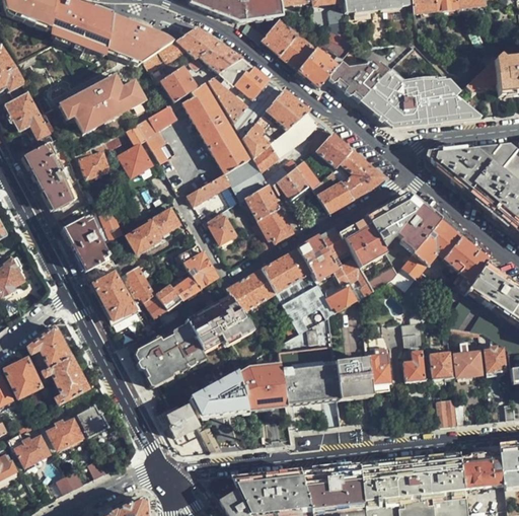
[(3,0),(6,9),(51,26),(55,0),(3,0)]
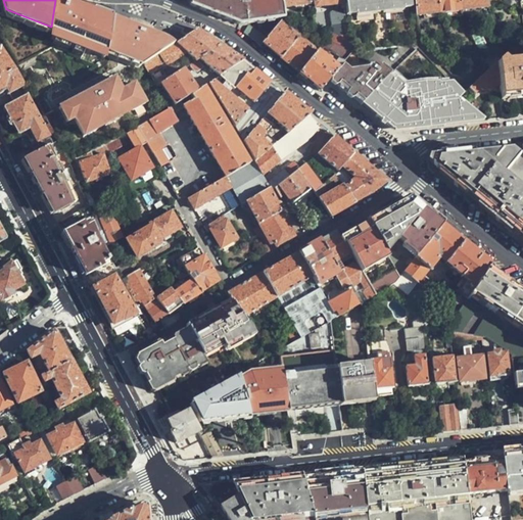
[(112,15),(73,0),(55,0),(51,27),(54,29),(52,35),(59,37),(90,48),(98,51),(100,45),(108,48),(112,15)]
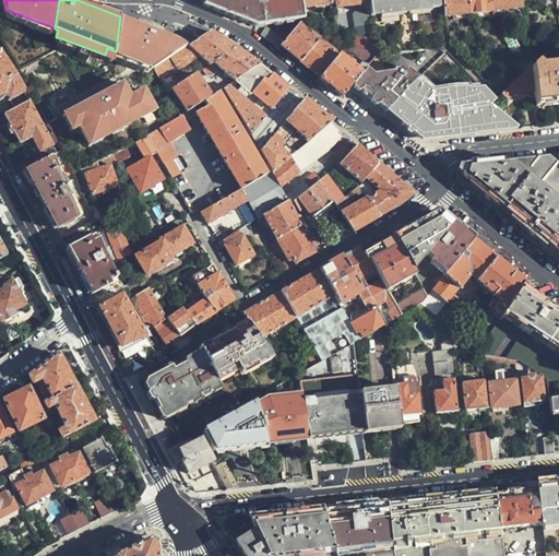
[(204,0),(204,2),(230,13),(256,23),(264,22),(261,0),(204,0)]
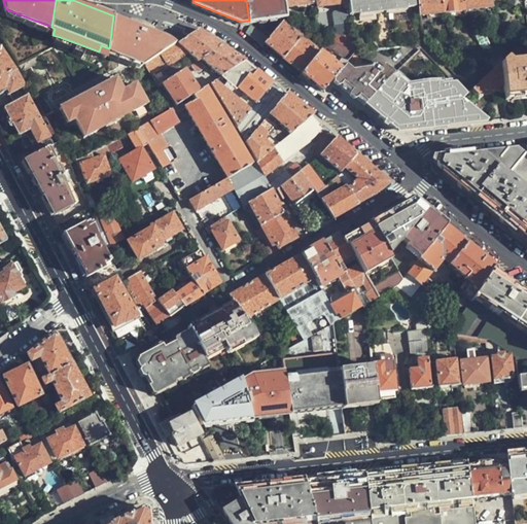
[(246,0),(249,21),(285,18),(286,16),(285,6),(284,0),(246,0)]
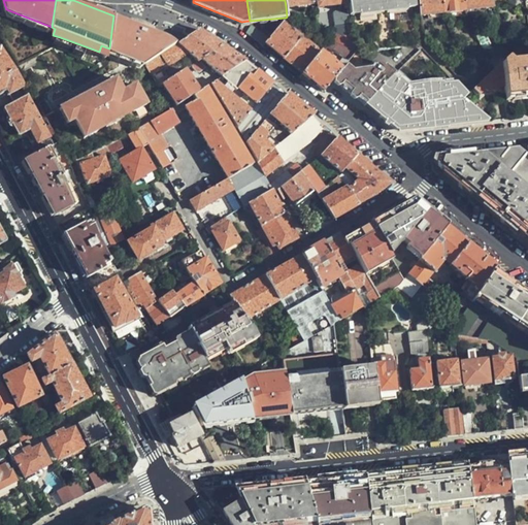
[(338,41),(355,51),(353,33),(350,10),(349,0),(345,0),(317,0),(318,5),(337,3),(341,34),(338,41)]
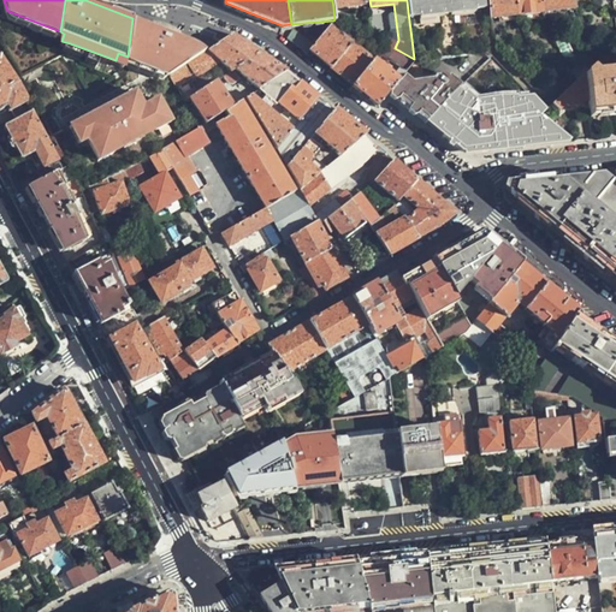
[(407,0),(408,12),(445,9),(444,0),(407,0)]
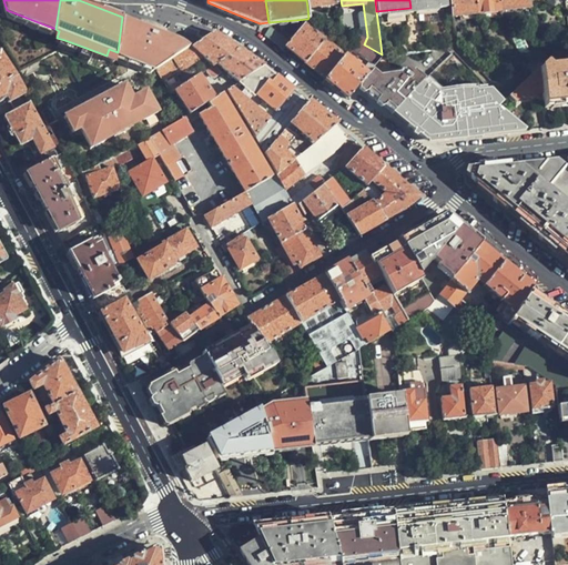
[(477,10),(475,0),(452,0),(454,13),(477,10)]
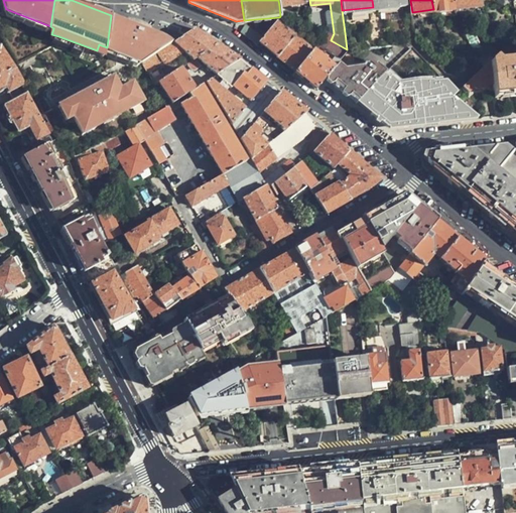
[(431,0),(433,9),(455,7),(454,0),(431,0)]
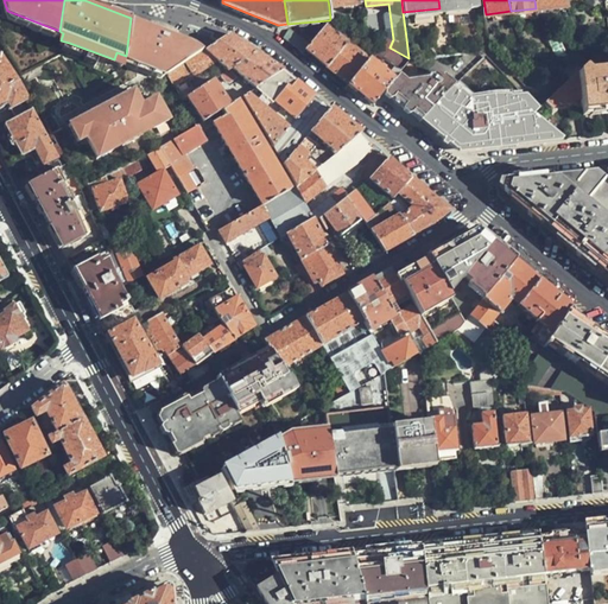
[(59,31),(7,11),(8,17),(52,35),(59,31)]
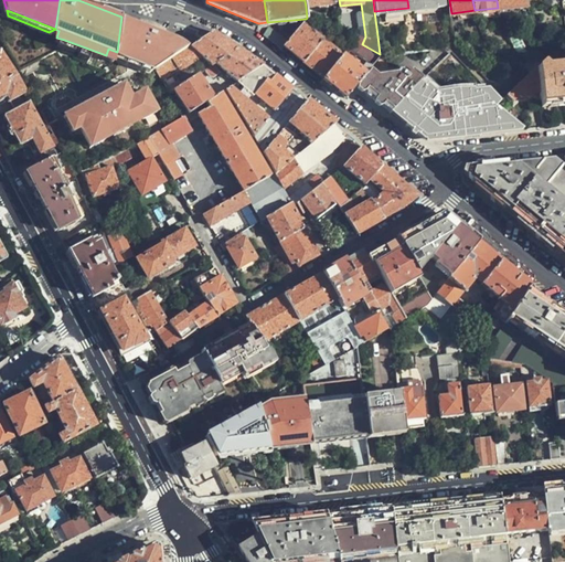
[(156,66),(181,50),(173,40),(174,38),(121,17),(117,52),(156,66)]
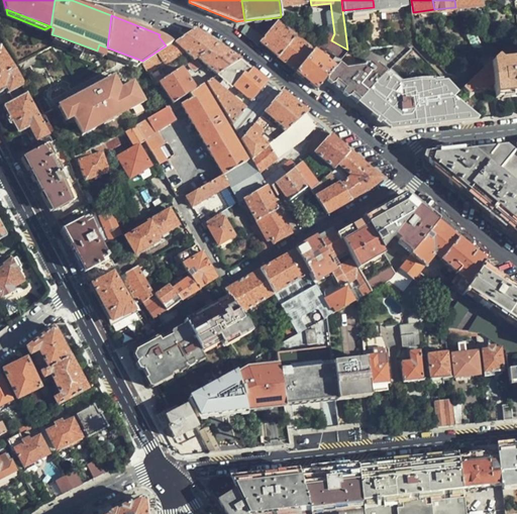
[(261,41),(278,57),(295,35),(277,20),(268,31),(261,41)]
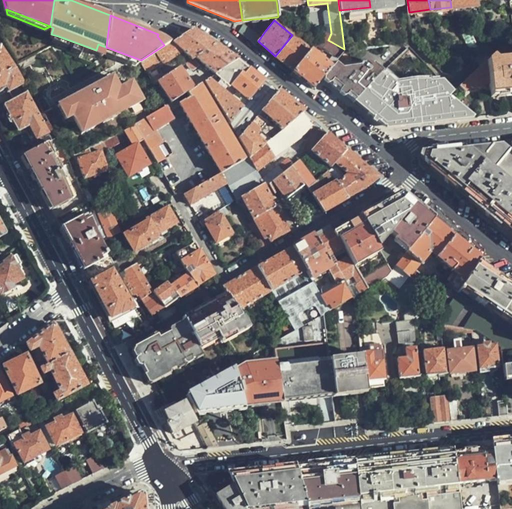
[(238,30),(255,44),(258,41),(265,31),(257,25),(255,27),(248,22),(246,24),(245,23),(243,23),(238,30)]
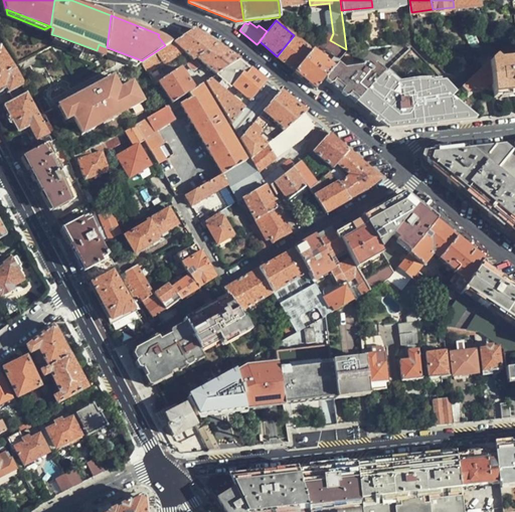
[(217,41),(194,26),(171,41),(165,45),(142,60),(156,81),(160,79),(164,75),(158,65),(178,53),(181,46),(193,57),(217,41)]
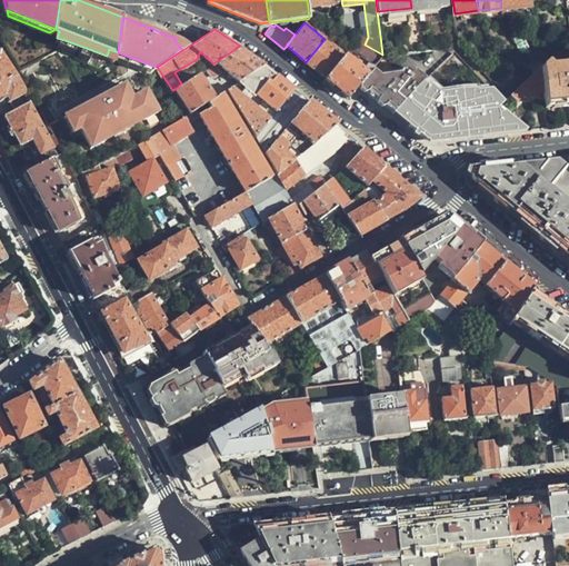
[(175,40),(182,50),(189,46),(185,42),(179,39),(176,38),(175,40)]
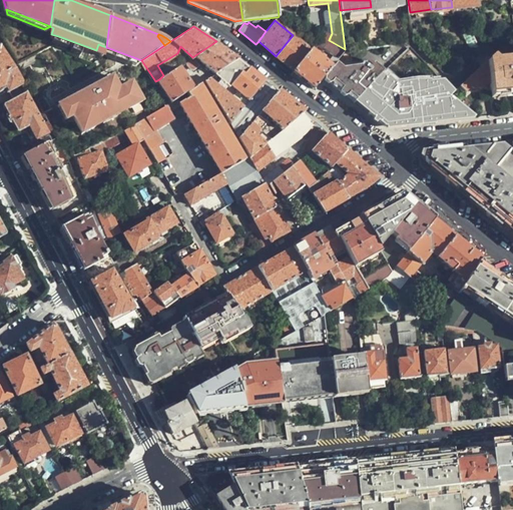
[(276,56),(295,70),(311,49),(293,35),(276,56)]
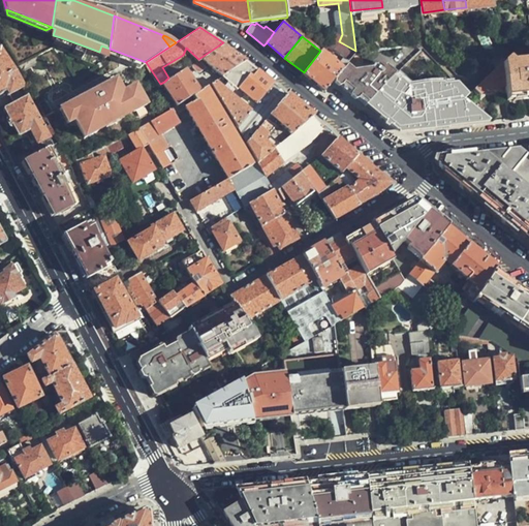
[(60,37),(59,41),(90,53),(91,49),(60,37)]
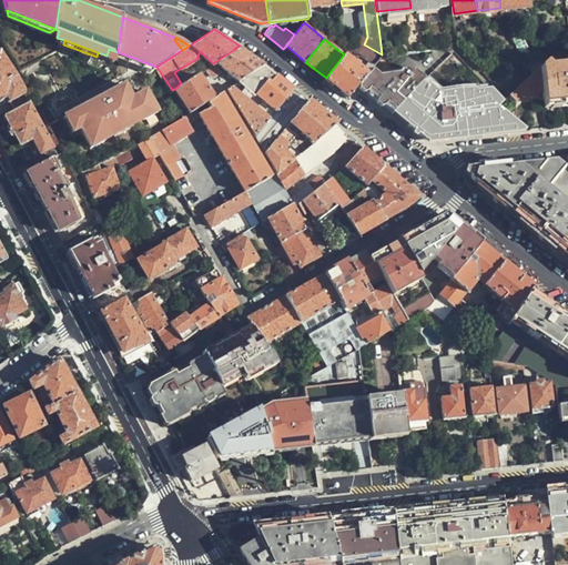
[(326,78),(348,97),(358,83),(372,68),(374,64),(376,61),(382,54),(364,44),(356,41),(351,48),(365,64),(362,69),(344,54),(326,78)]
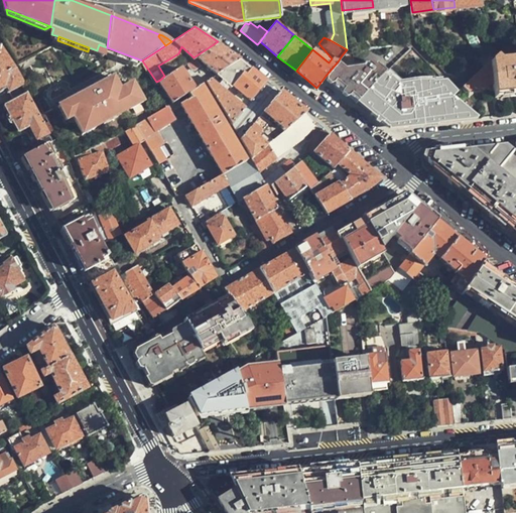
[(240,57),(218,41),(194,57),(188,61),(192,68),(197,68),(203,63),(204,65),(207,63),(218,73),(240,57)]
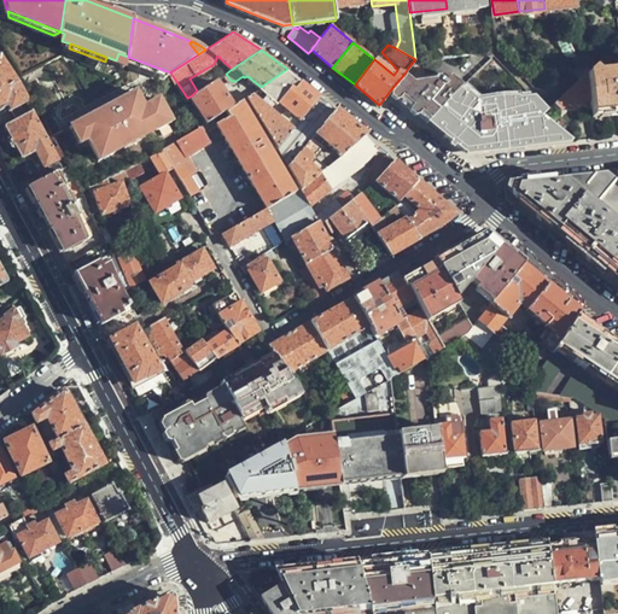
[(33,109),(18,80),(0,53),(0,105),(6,103),(10,109),(12,109),(16,116),(17,117),(33,109)]
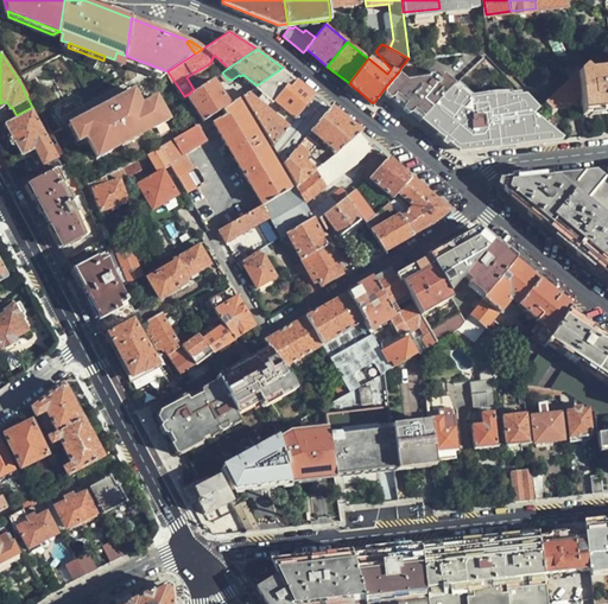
[(125,63),(125,62),(126,56),(116,52),(114,59),(125,63)]
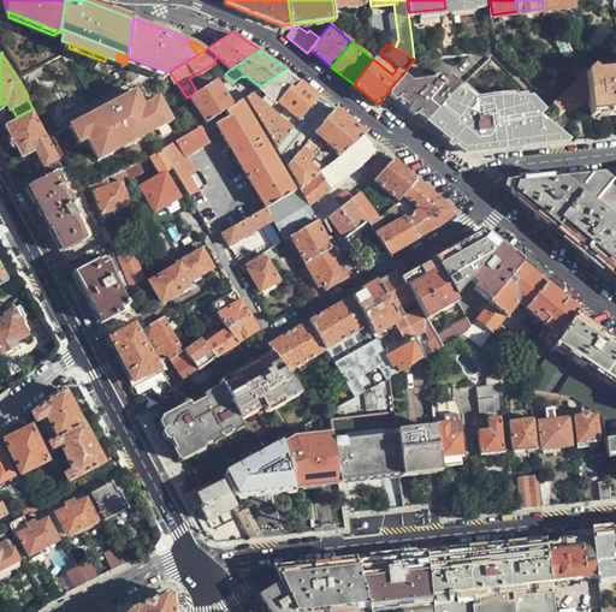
[(170,72),(128,57),(126,63),(163,77),(170,72)]
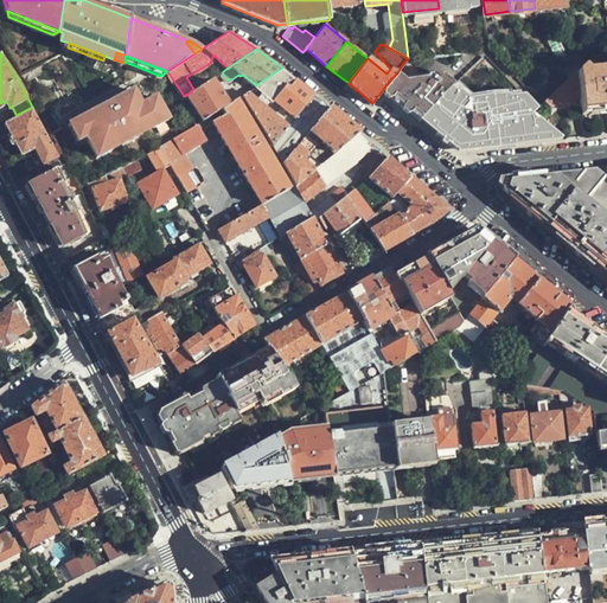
[(425,70),(422,57),(413,58),(408,58),(402,65),(411,72),(425,70)]
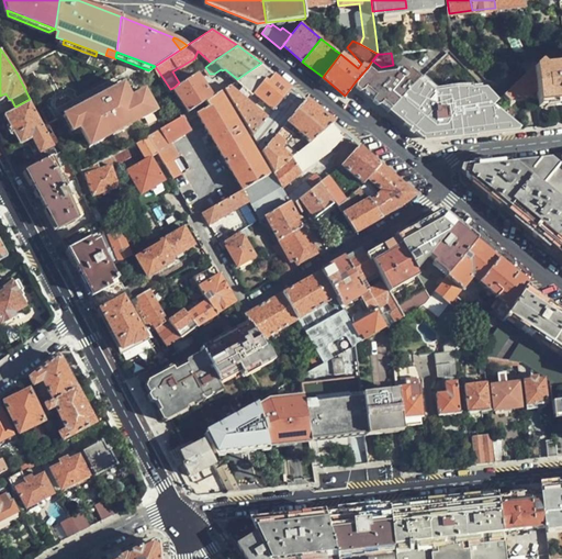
[(535,65),(538,62),(531,55),(521,65),(527,71),(535,65)]
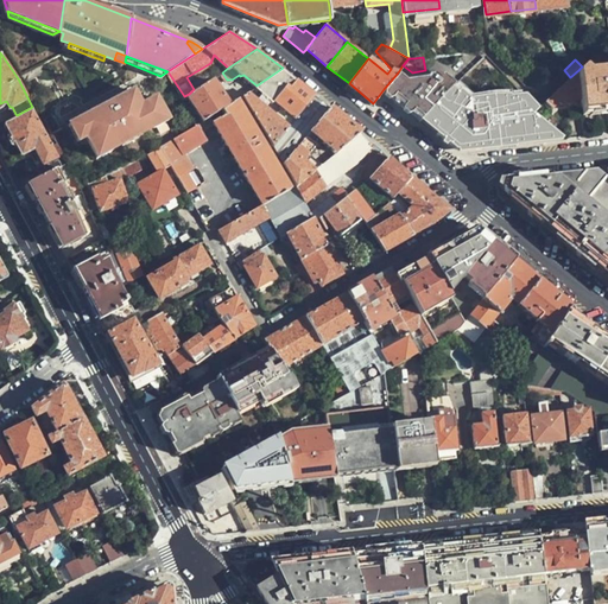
[(543,82),(551,77),(545,62),(536,67),(543,82)]
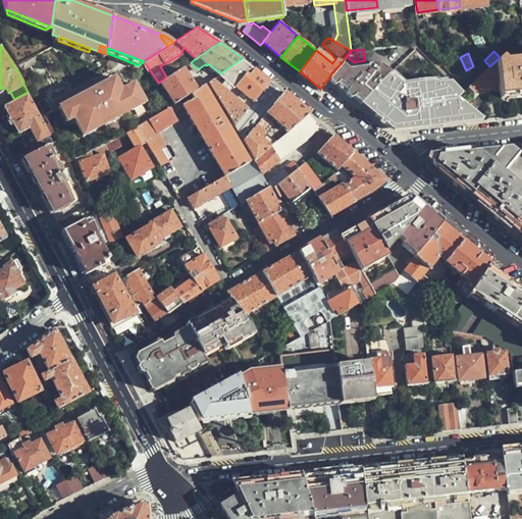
[(521,55),(505,57),(503,55),(500,57),(497,60),(499,83),(500,92),(515,91),(515,93),(521,92),(521,55)]
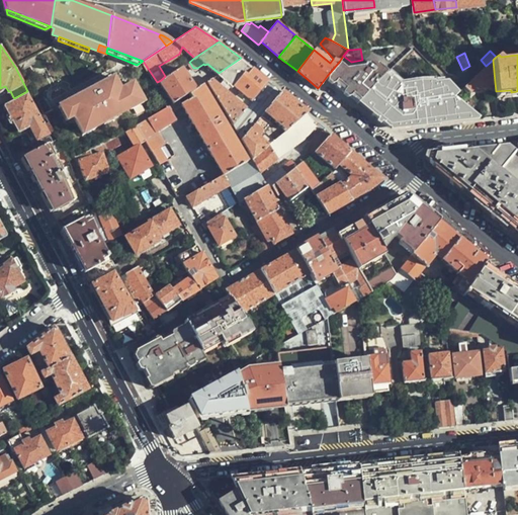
[(456,57),(456,56),(440,63),(446,70),(452,73),(462,70),(456,57)]
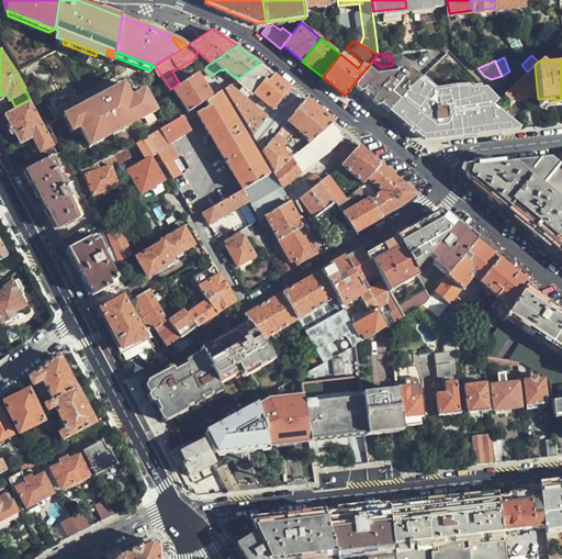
[(291,87),(261,63),(237,79),(253,92),(256,92),(274,108),(291,87)]
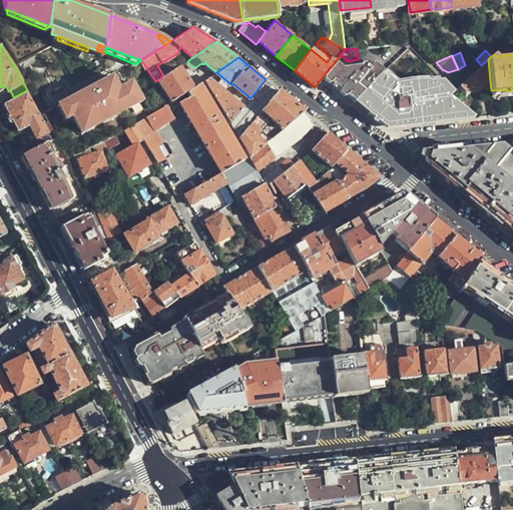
[(344,62),(338,58),(336,61),(342,67),(345,67),(344,62)]
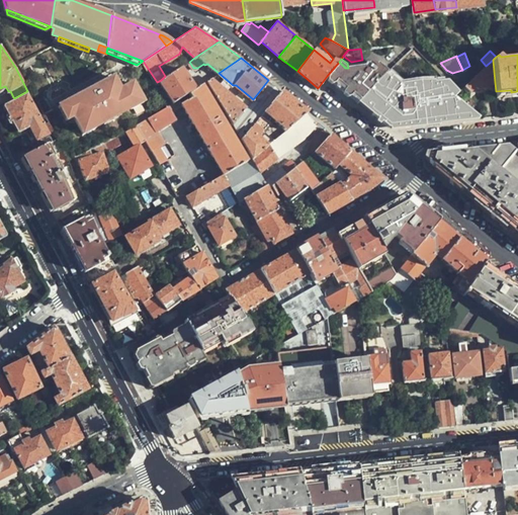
[(495,82),(493,60),(486,66),(463,86),(469,90),(473,85),(476,84),(477,87),(480,86),(482,86),(483,84),(495,82)]
